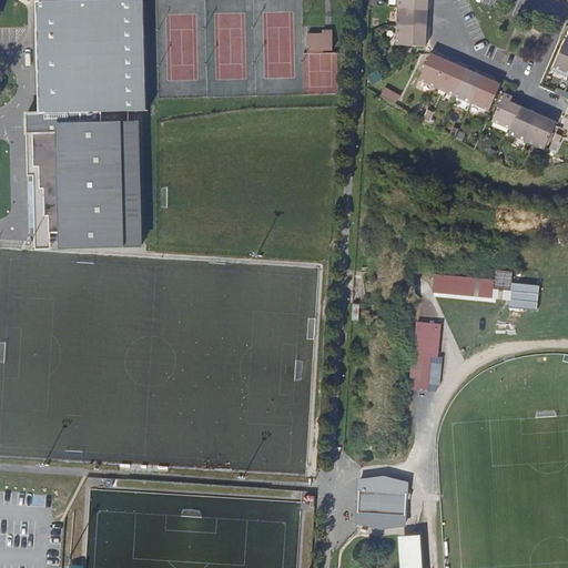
[(148,110),(145,0),(38,0),(39,110),(30,110),(27,110),(27,122),(32,122),(33,164),(39,164),(39,230),(49,231),(60,230),(60,246),(140,245),(139,120),(130,120),(130,110),(148,110)]
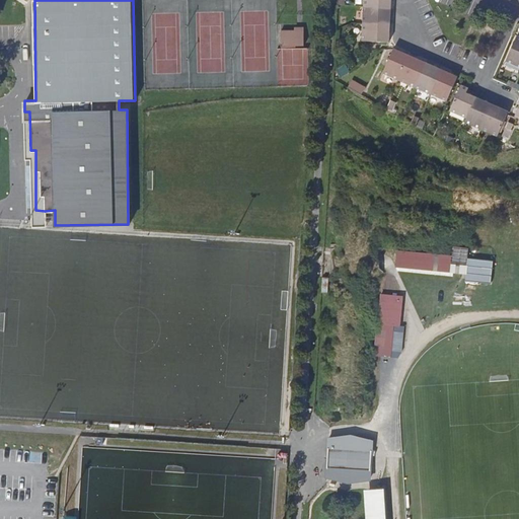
[(390,24),(391,6),(365,5),(364,22),(390,24)]
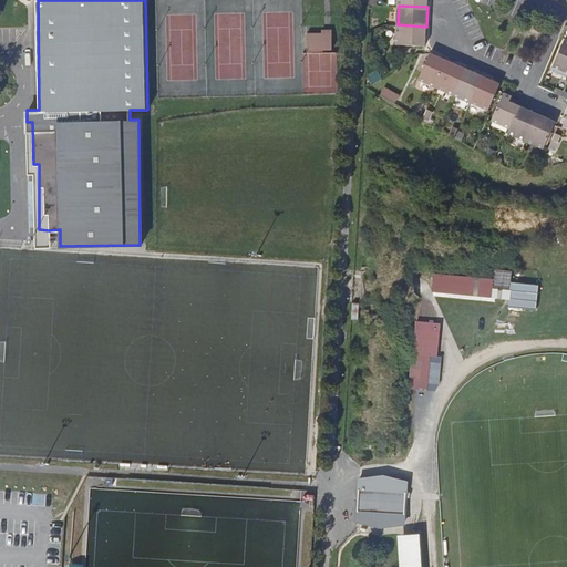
[(425,45),(426,27),(398,24),(397,44),(425,45)]
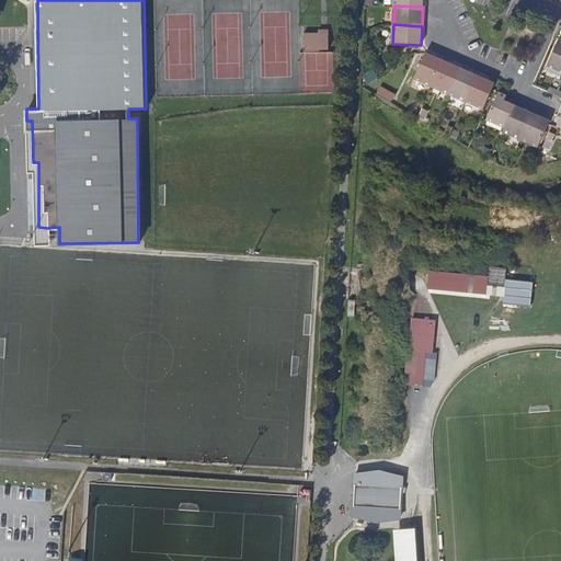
[(334,34),(324,34),(309,35),(309,50),(334,50),(334,34)]
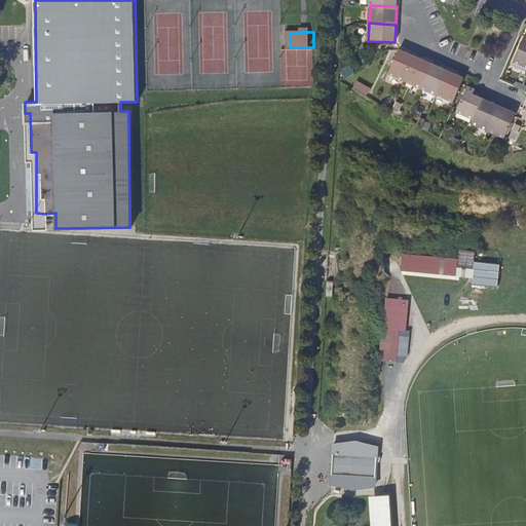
[(525,66),(525,34),(524,34),(512,60),(525,66)]
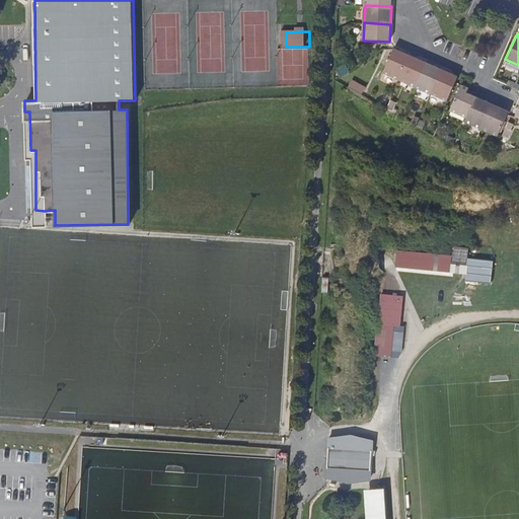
[(410,54),(393,48),(383,72),(399,79),(410,54)]
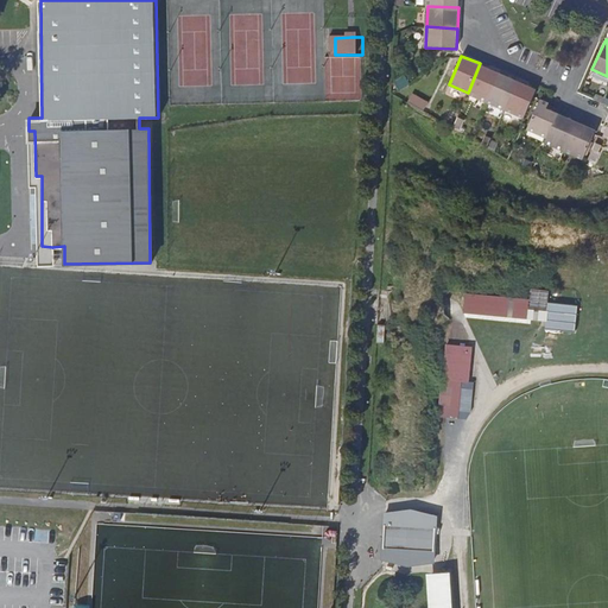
[(499,73),(480,63),(468,93),(487,101),(499,73)]
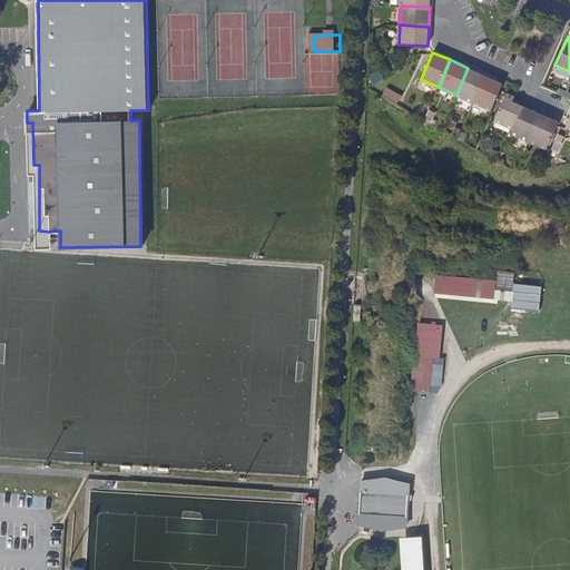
[(485,75),(468,68),(457,95),(474,102),(485,75)]
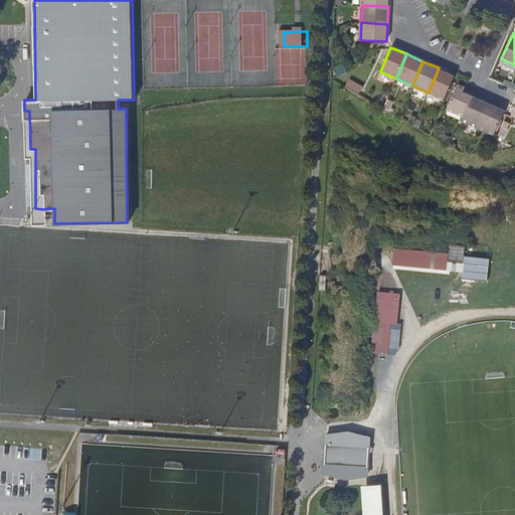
[(338,76),(348,69),(344,62),(333,69),(338,76)]
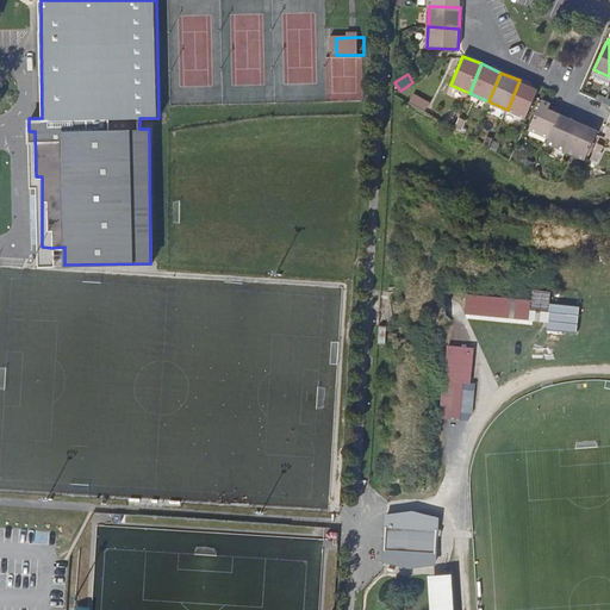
[(539,88),(520,80),(508,110),(526,117),(539,88)]
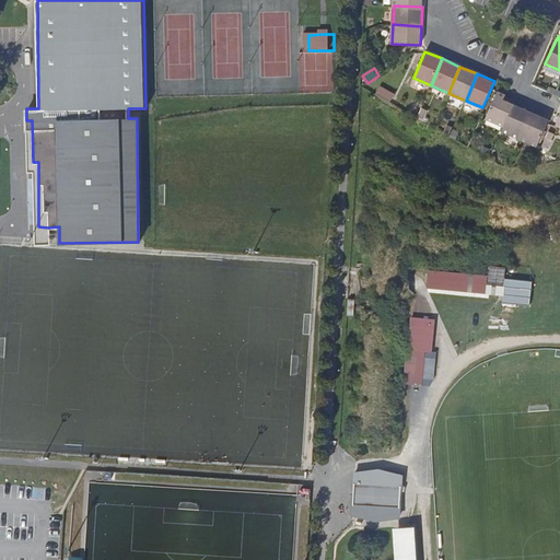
[(378,85),(375,92),(389,100),(397,86),(388,81),(384,89),(378,85)]
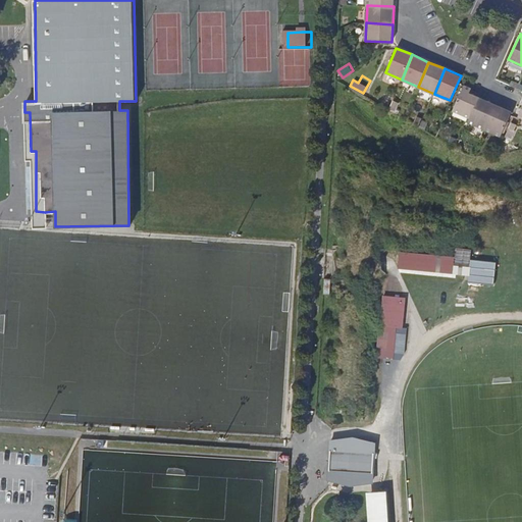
[(470,92),(472,87),(464,84),(453,109),(470,116),(479,97),(470,92)]
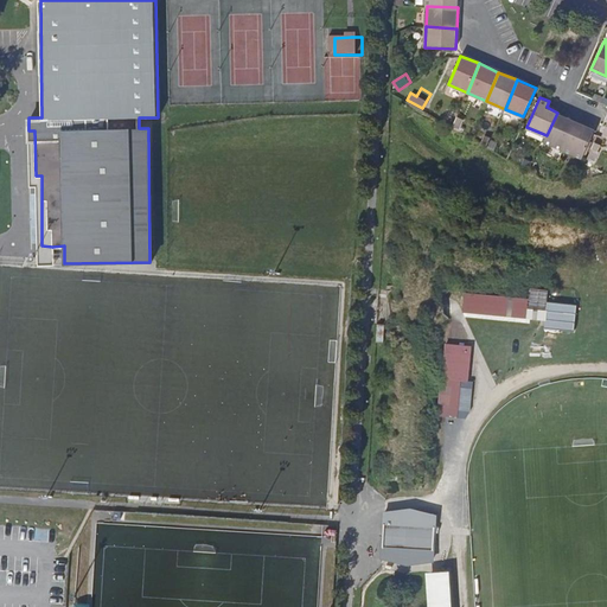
[(575,120),(557,113),(547,135),(544,140),(563,148),(575,120)]
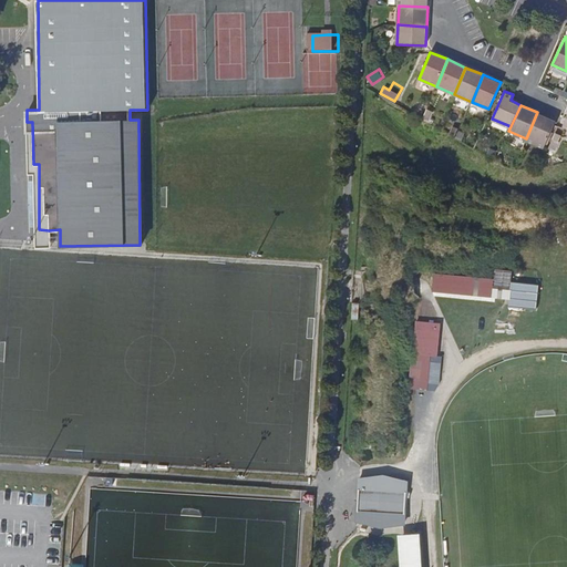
[(555,120),(537,112),(526,138),(544,146),(555,120)]
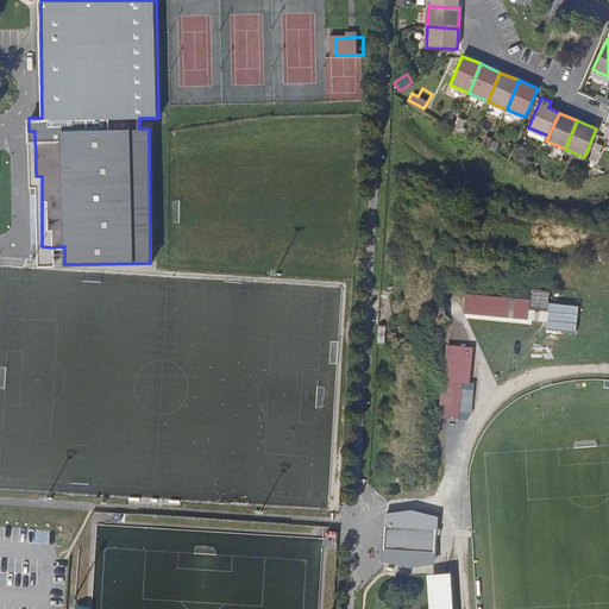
[(35,131),(29,131),(29,186),(36,186),(36,264),(52,264),(52,248),(42,246),(42,176),(36,176),(35,131)]
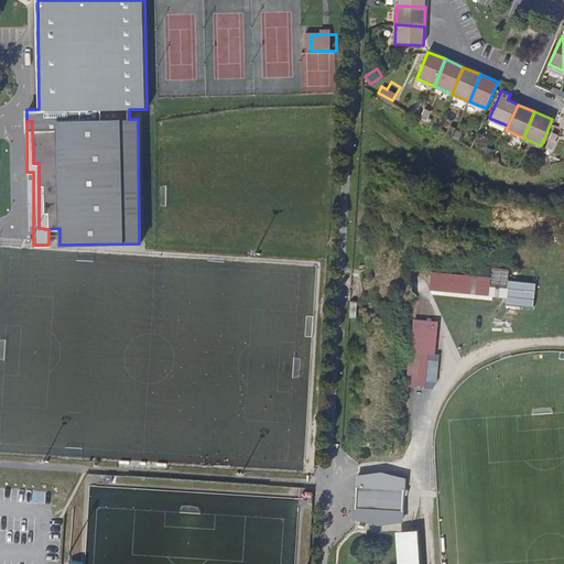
[(552,131),(542,153),(546,155),(556,133),(552,131)]
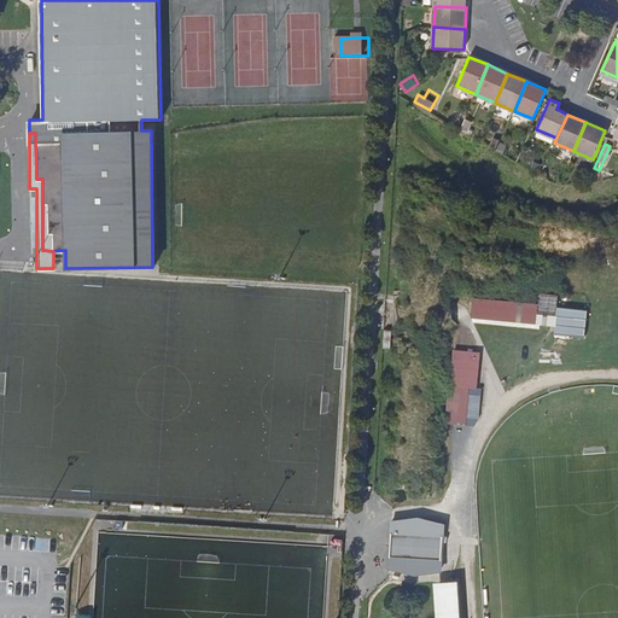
[(538,303),(537,321),(557,324),(559,304),(558,304),(558,293),(541,292),(540,303),(538,303)]
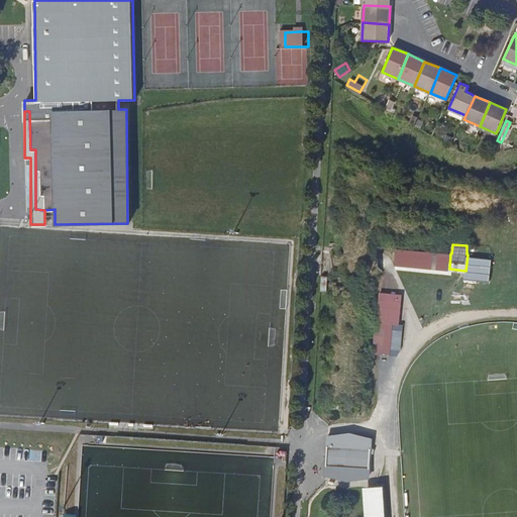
[(434,251),(397,247),(395,264),(432,268),(434,251)]
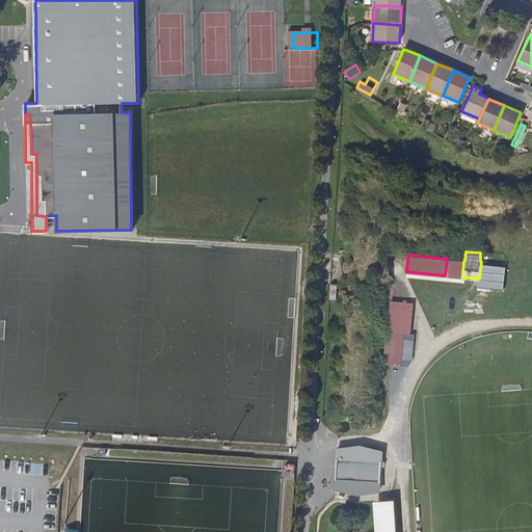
[(463,261),(451,259),(449,275),(462,276),(463,261)]
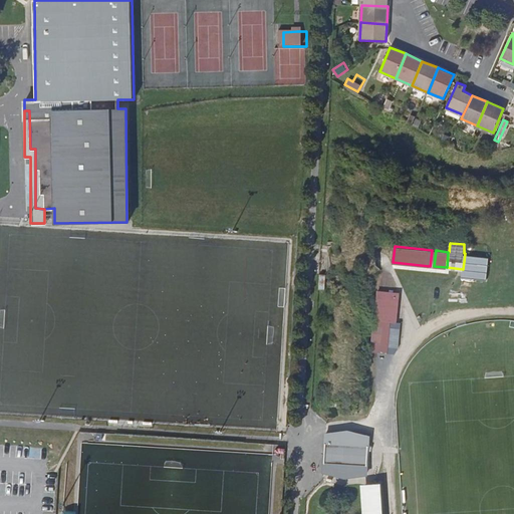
[(489,256),(465,253),(463,269),(462,276),(487,278),(489,256)]
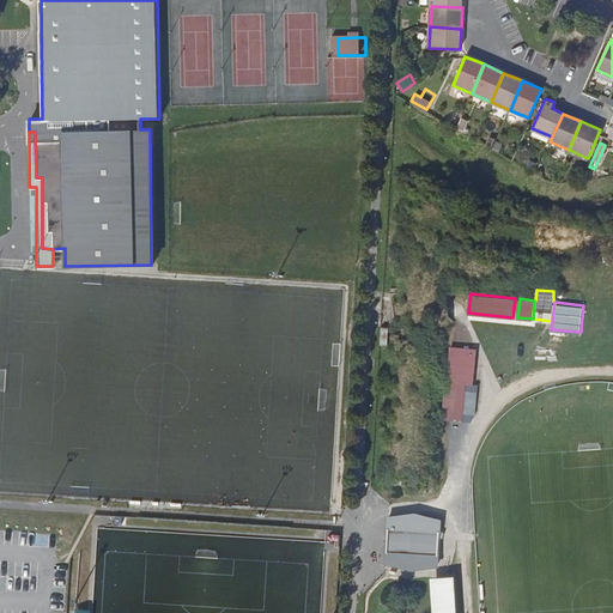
[(451,345),(448,381),(453,381),(453,387),(457,388),(456,408),(465,408),(467,382),(474,383),(478,347),(451,345)]
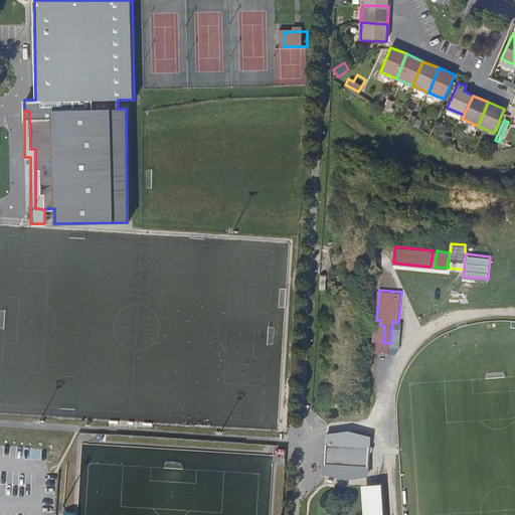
[(380,320),(376,320),(373,351),(395,353),(399,347),(402,322),(398,322),(392,321),(390,343),(383,343),(384,326),(380,325),(380,320)]
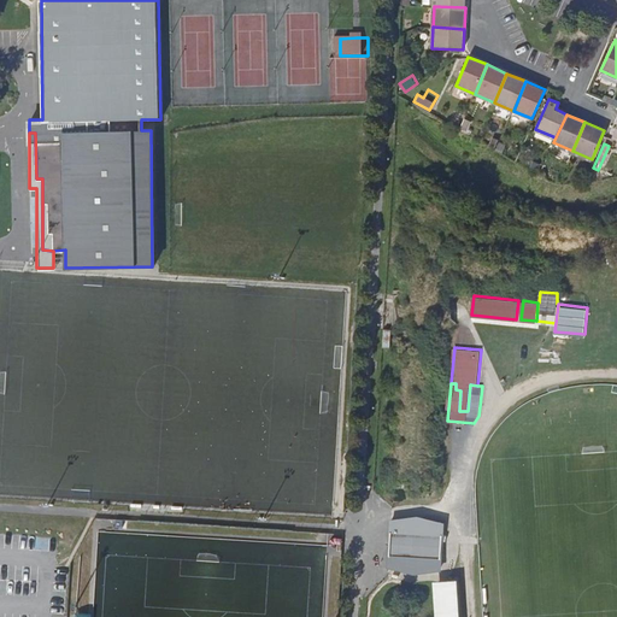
[(389,544),(385,545),(385,559),(410,565),(435,563),(438,518),(411,513),(387,515),(386,532),(391,533),(389,544)]
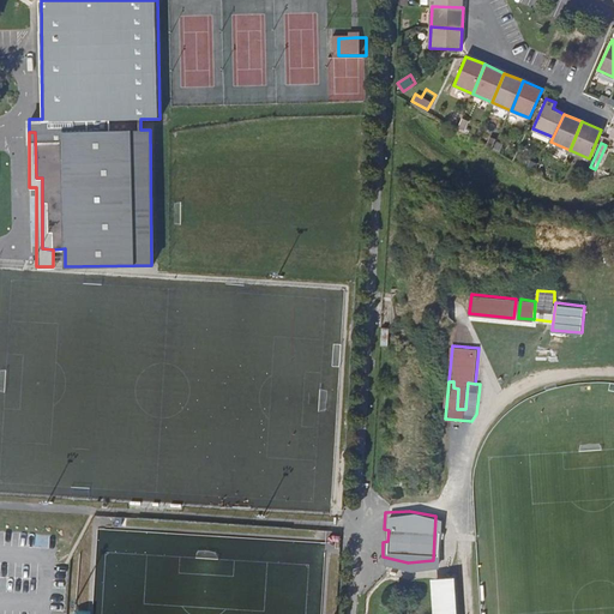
[(457,613),(455,577),(438,578),(439,606),(439,613),(457,613)]
